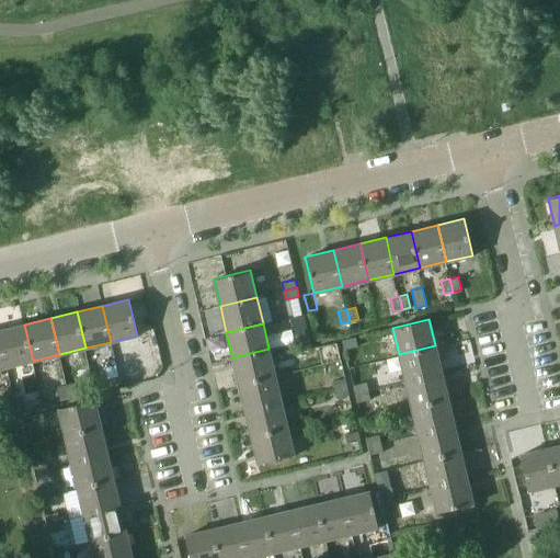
[(24,325),(0,329),(0,341),(7,367),(33,361),(24,325)]
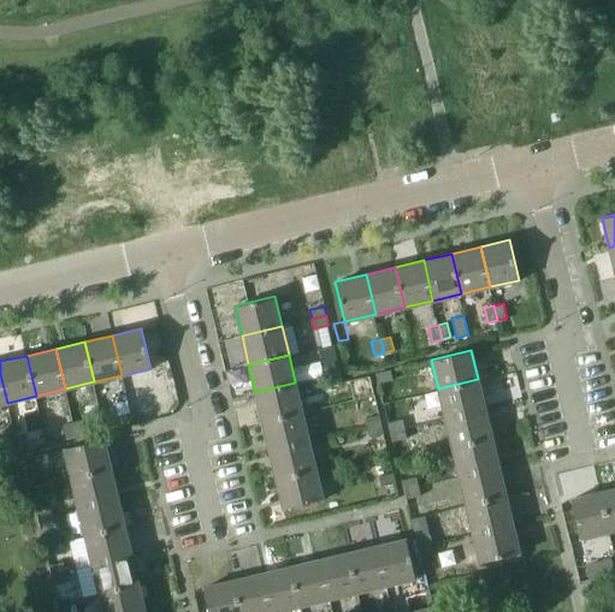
[(324,366),(326,375),(339,372),(337,363),(324,366)]
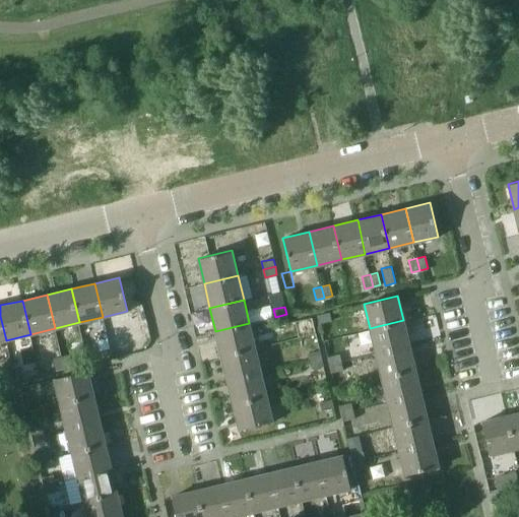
[(317,315),(319,323),(331,320),(329,312),(317,315)]
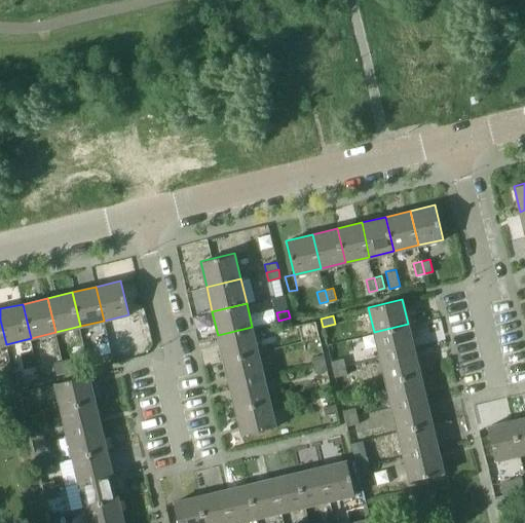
[(290,318),(278,321),(279,329),(292,326),(290,318)]
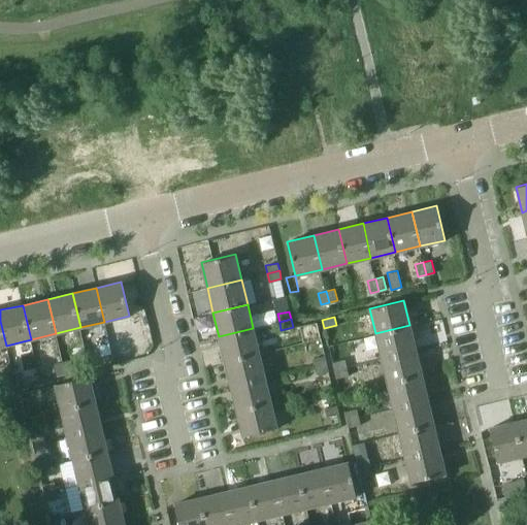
[(409,325),(375,333),(382,358),(416,350),(409,325)]
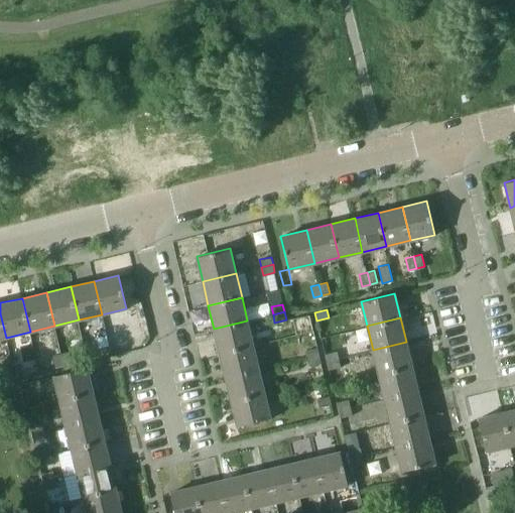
[(247,321),(214,329),(220,353),(253,345),(247,321)]
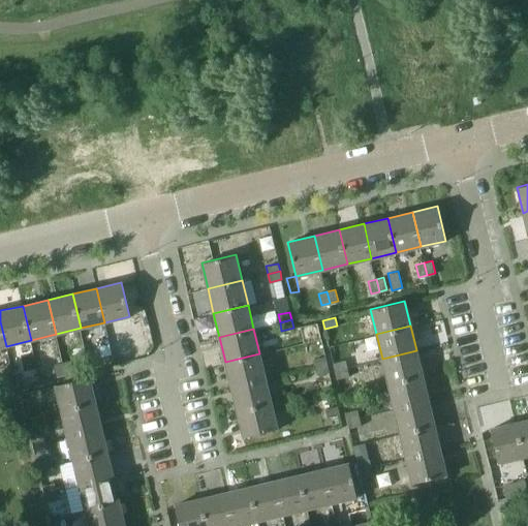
[(116,336),(109,338),(112,350),(119,348),(116,336)]
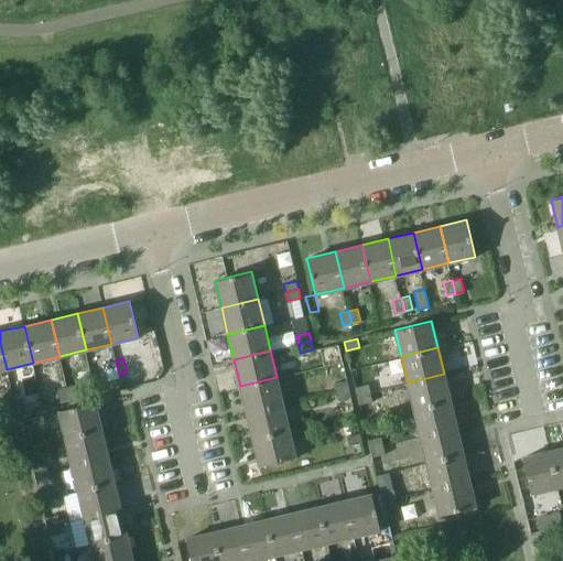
[(110,376),(119,374),(116,360),(107,363),(110,376)]
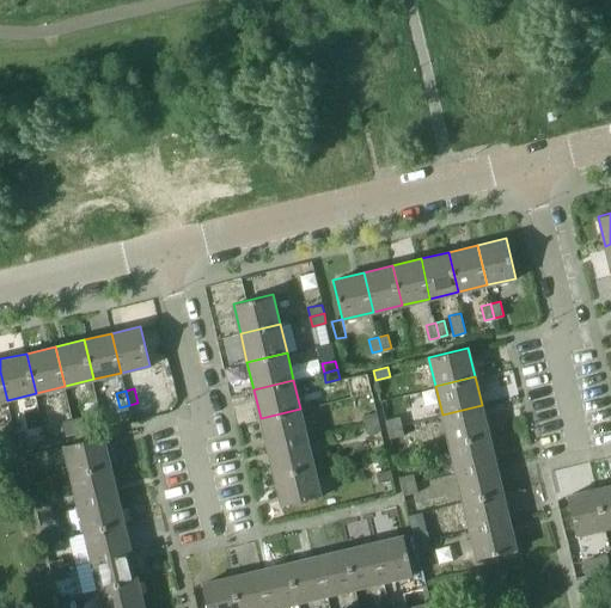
[(482,405),(443,415),(450,443),(489,435),(482,405)]
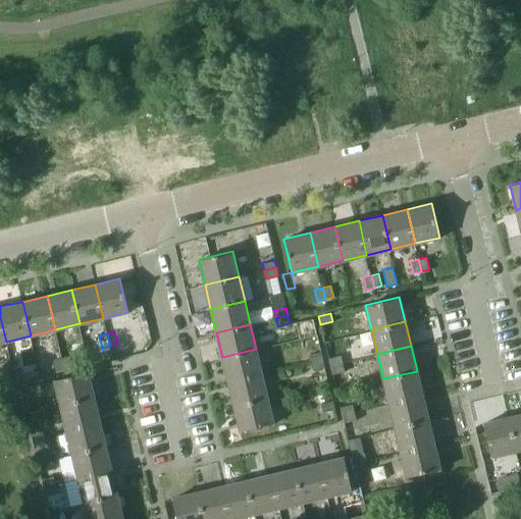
[(256,349),(222,357),(228,381),(262,373),(256,349)]
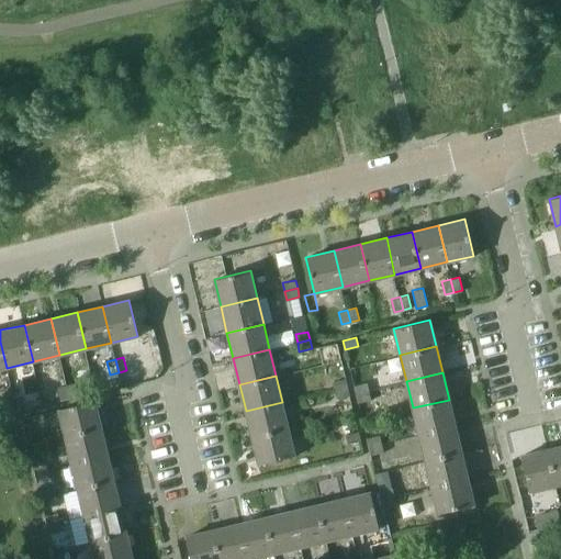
[(333,381),(335,389),(348,387),(346,378),(333,381)]
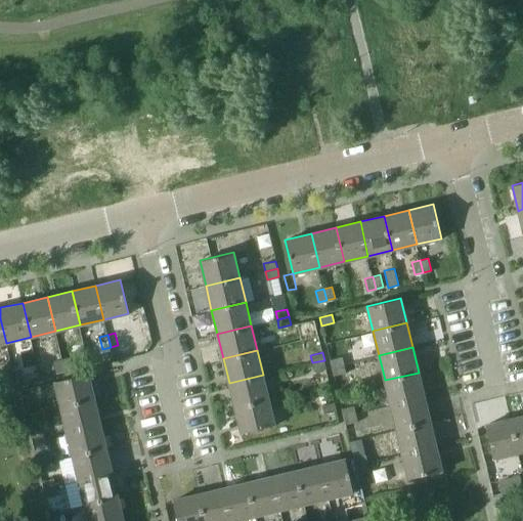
[(70,356),(61,358),(64,371),(72,368),(70,356)]
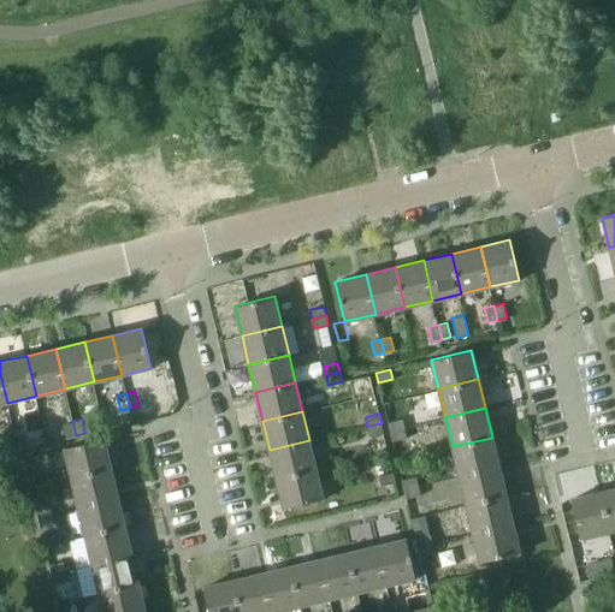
[(402,419),(388,422),(390,431),(404,427),(402,419)]
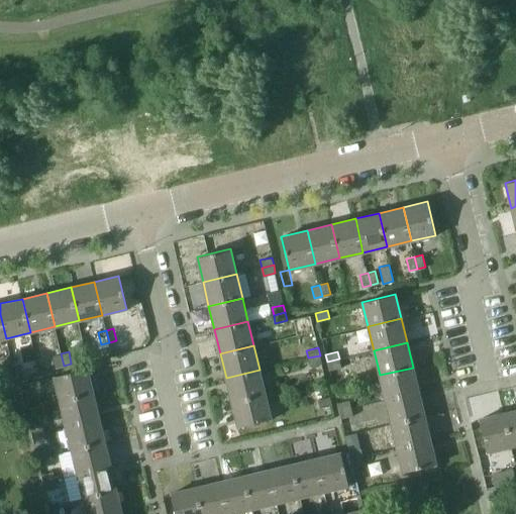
[(56,368),(64,366),(61,353),(53,355),(56,368)]
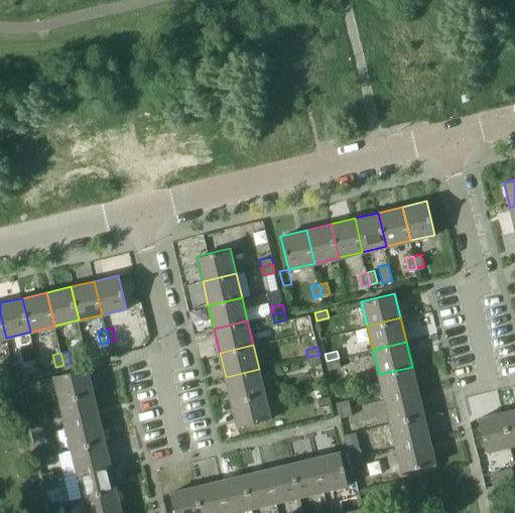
[(319,355),(307,357),(309,365),(320,363),(319,355)]
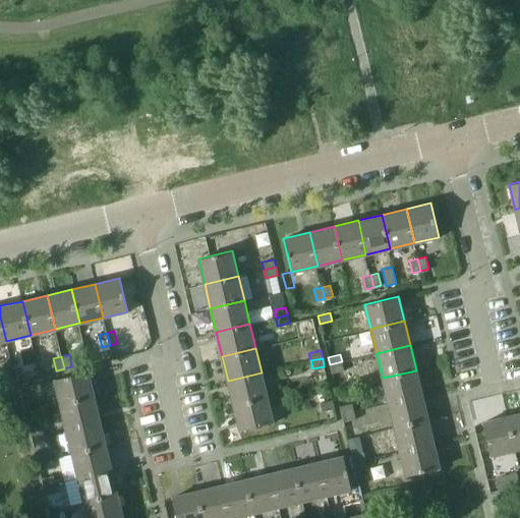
[(342,361),(330,364),(332,372),(344,369),(342,361)]
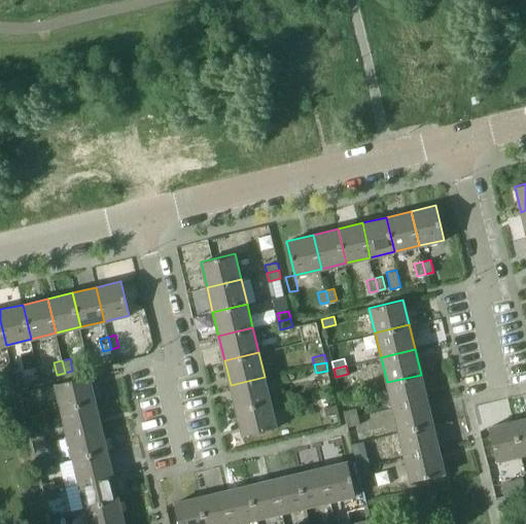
[(21,371),(12,373),(15,384),(24,382),(21,371)]
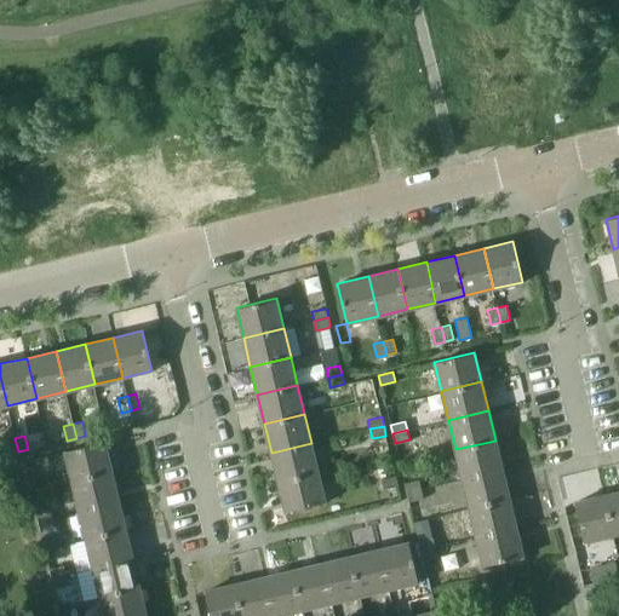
[(9,454),(13,453),(18,452),(15,438),(5,439),(9,454)]
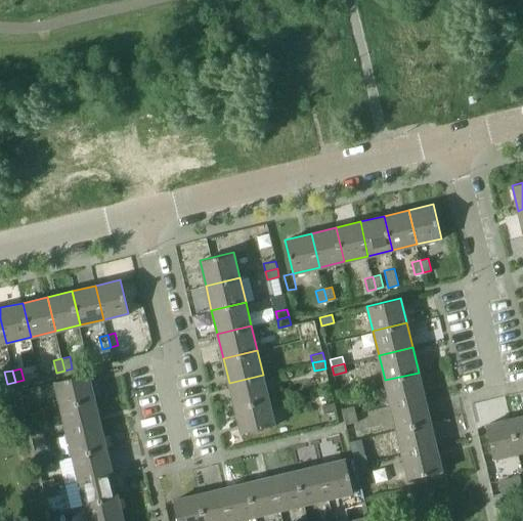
[(419,373),(385,380),(390,404),(424,396),(419,373)]
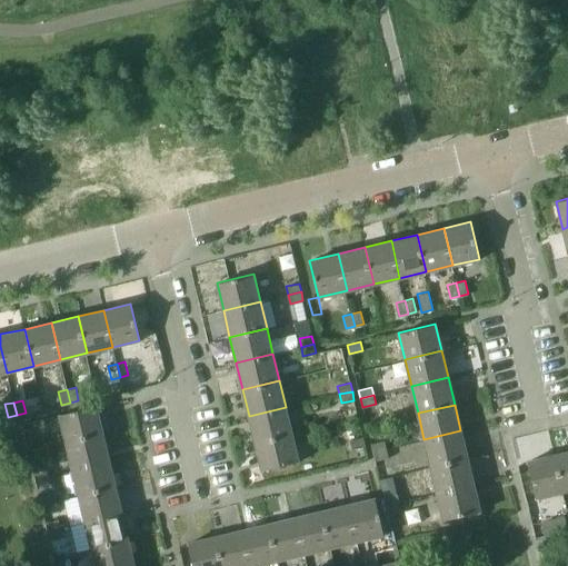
[(59,414),(66,440),(102,432),(96,406),(59,414)]
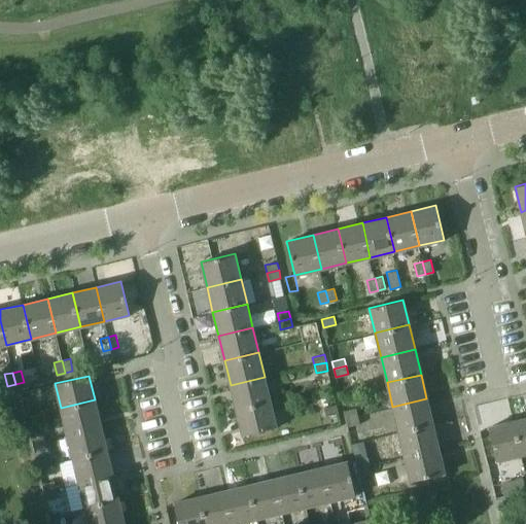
[(265,377),(231,385),(236,410),(271,402),(265,377)]
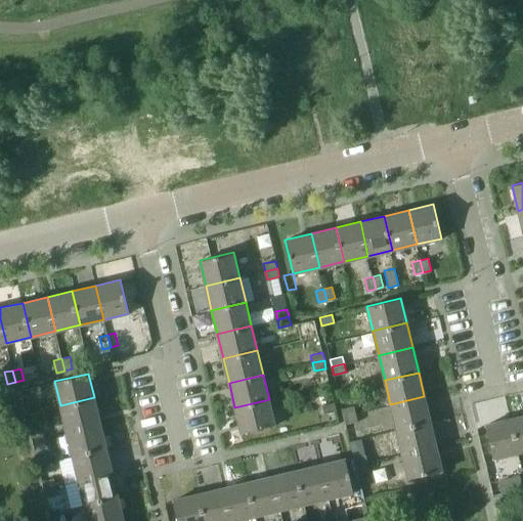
[(424,396),(390,404),(396,429),(430,422),(424,396)]
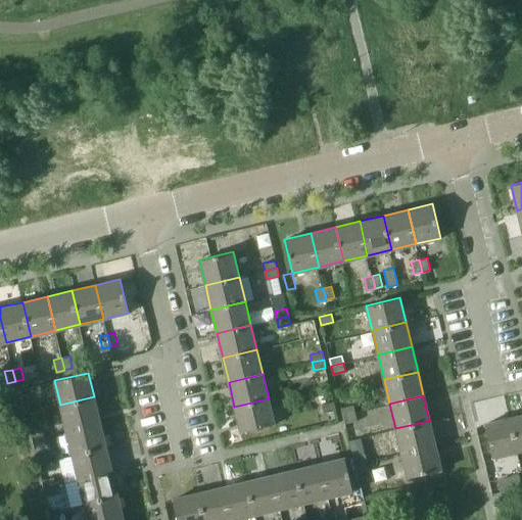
[(94,396),(60,405),(66,429),(100,421),(94,396)]
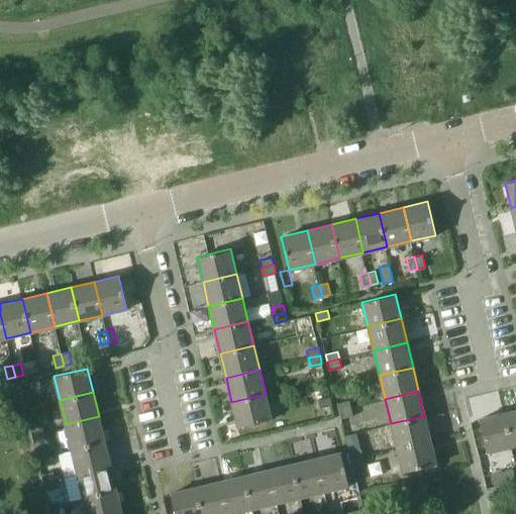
[(266,394),(231,402),(237,427),(271,419),(266,394)]
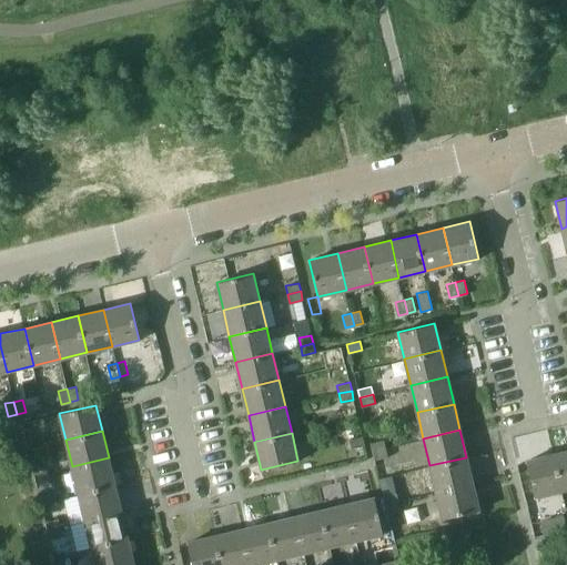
[(364,444),(362,435),(350,439),(352,447),(364,444)]
